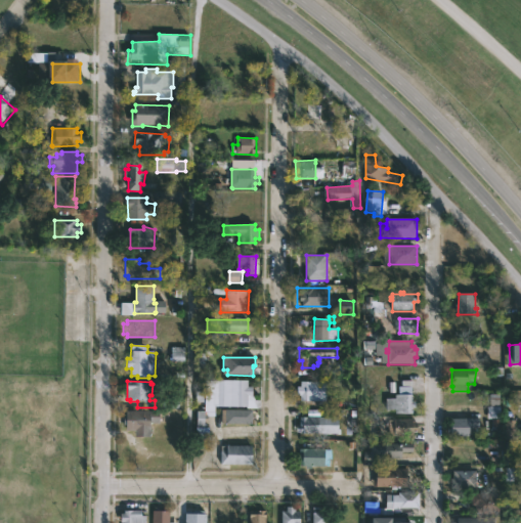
[(249,381),(249,387),(253,387),(253,396),(248,396),(248,400),(264,400),(264,409),(217,406),(217,411),(207,412),(207,381),(249,381)]
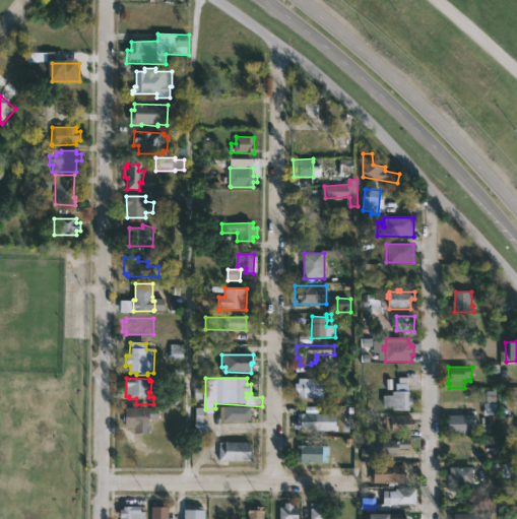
[(324,380),(324,397),(299,398),(299,393),(296,393),(296,384),(299,384),(299,379),(324,380)]
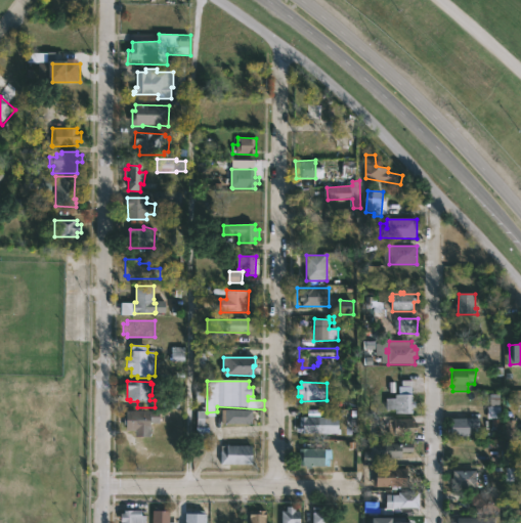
[(413,391),(414,402),(418,402),(418,408),(414,408),(414,415),(396,415),(396,410),(387,410),(387,398),(395,398),(395,395),(399,395),(399,387),(413,387),(413,391)]
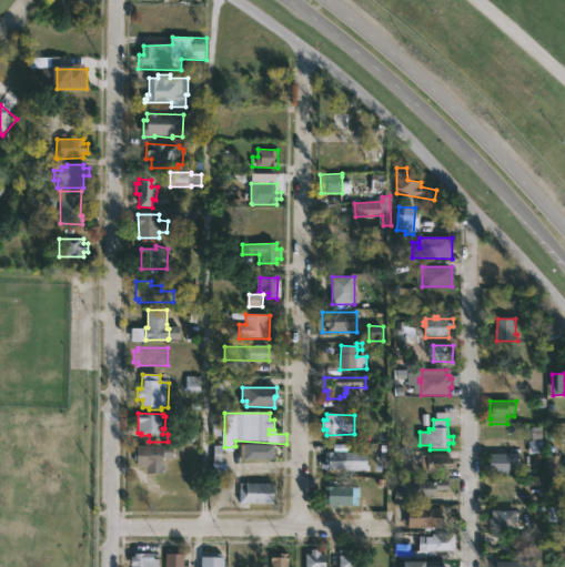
[(386,443),(386,446),(394,446),(394,474),(373,474),(373,471),(328,471),(328,469),(324,469),(324,462),(328,462),(328,444),(386,443)]
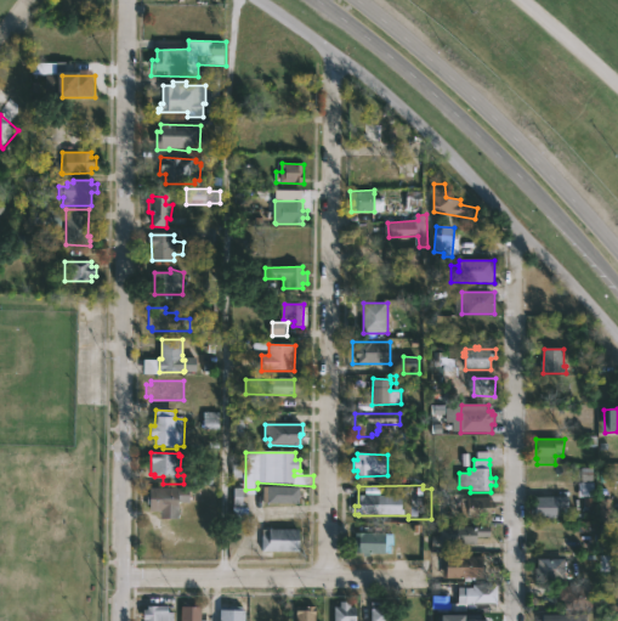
[(302,495),(300,504),(264,503),(264,486),(301,487),(301,495),(302,495)]
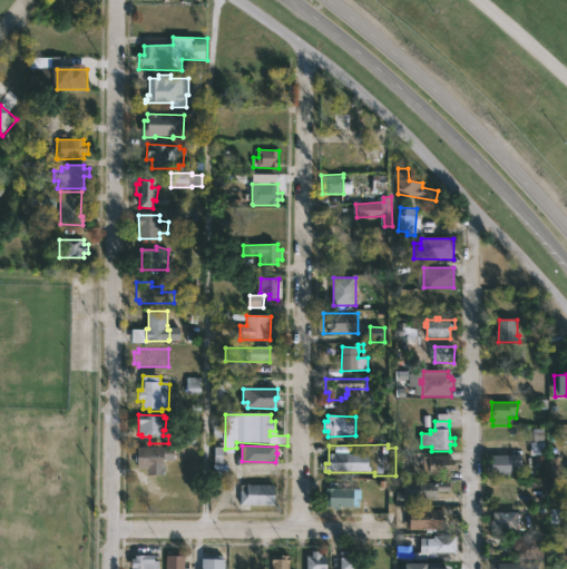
[(174,450),(187,448),(187,460),(164,461),(164,477),(147,476),(147,469),(137,468),(137,447),(174,448),(174,450)]
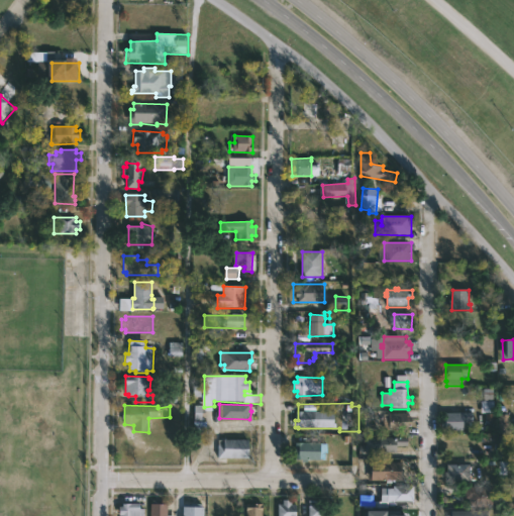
[(465,425),(465,431),(446,431),(446,427),(442,427),(442,417),(446,417),(445,413),(474,413),(474,421),(473,421),(473,425),(465,425)]
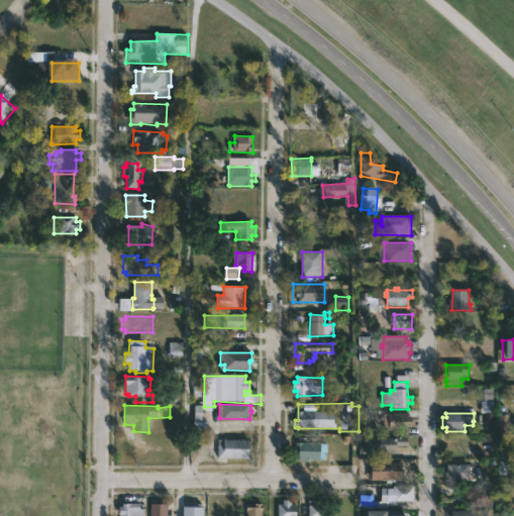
[(408,417),(413,418),(413,426),(408,426),(408,430),(385,431),(384,415),(408,414),(408,417)]
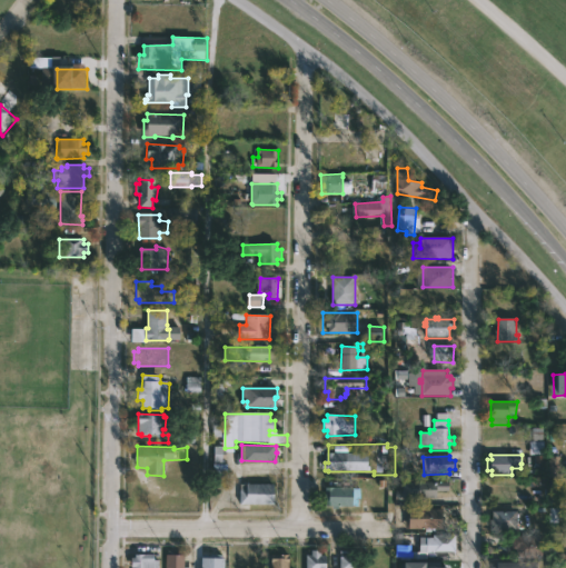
[(430,498),(403,498),(404,482),(449,482),(449,492),(437,492),(437,498),(430,498)]
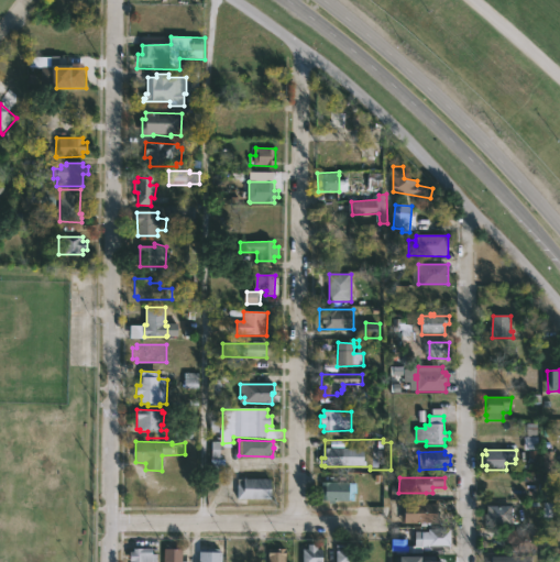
[(273,480),(273,489),(275,489),(273,500),(238,500),(238,484),(244,485),(244,480),(273,480)]
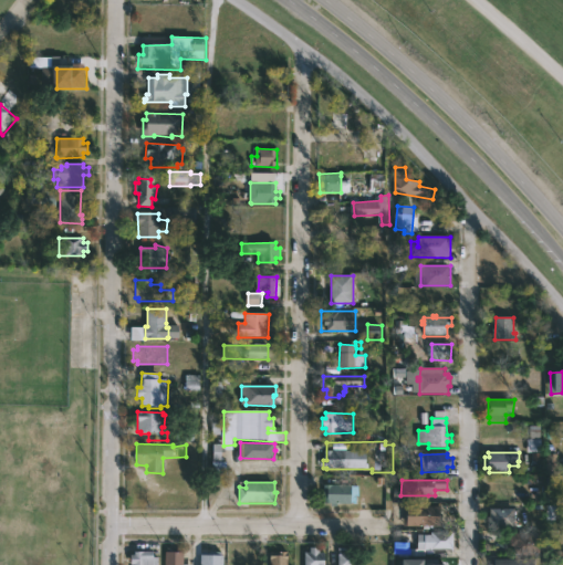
[(352,485),(352,504),(331,506),(331,504),(325,504),(325,498),(323,498),(324,485),(352,485)]
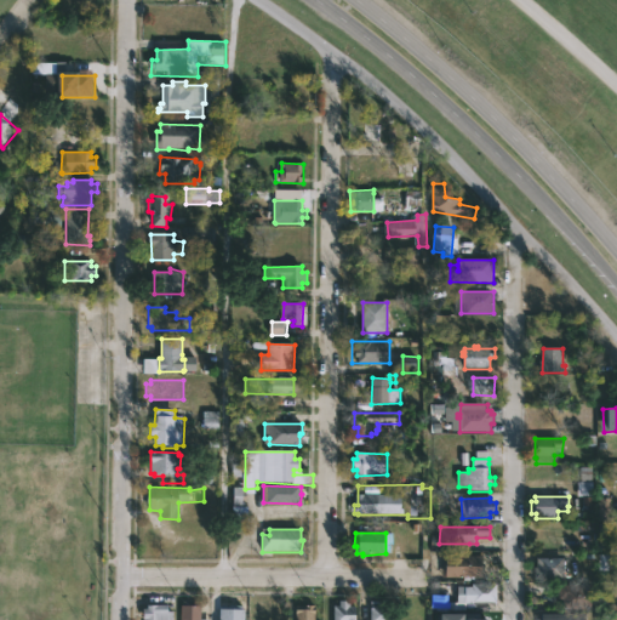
[(483,562),(483,578),(443,578),(444,556),(483,557),(483,562)]
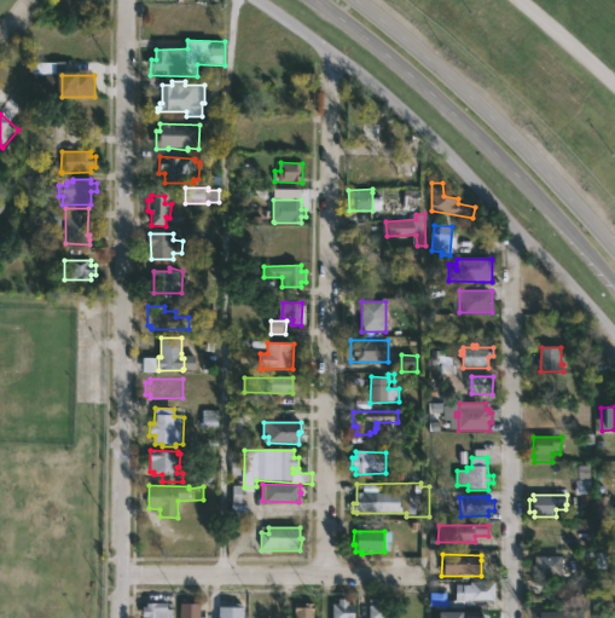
[(613,554),(599,554),(599,570),(613,570),(613,554)]
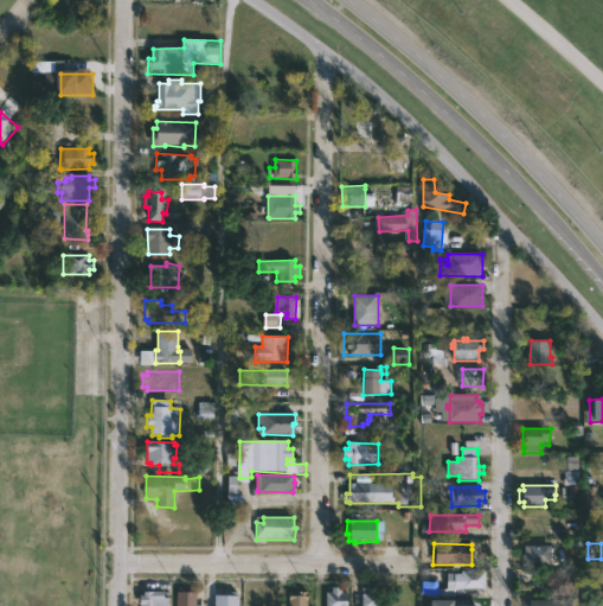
[(551,567),(523,567),(523,555),(526,555),(526,546),(552,546),(551,567)]
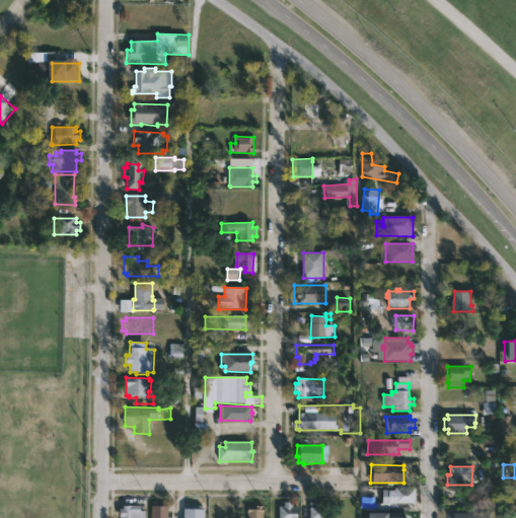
[(497,487),(497,510),(471,509),(471,502),(467,502),(467,489),(488,489),(488,487),(497,487)]
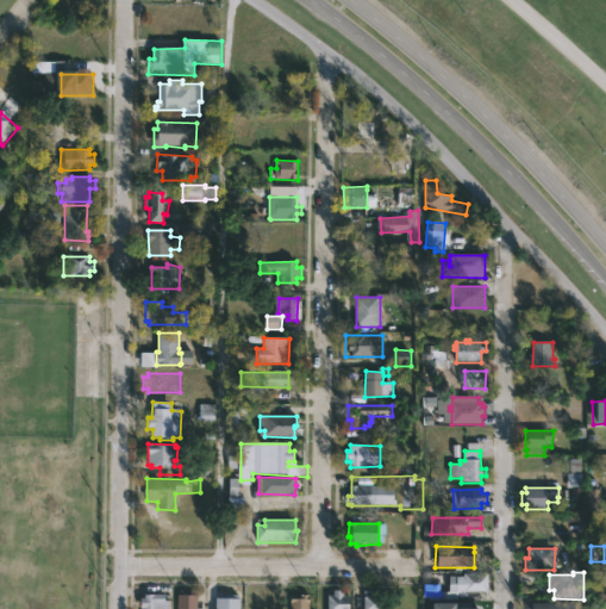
[(488,576),(488,594),(460,592),(460,601),(443,601),(443,592),(450,592),(450,577),(464,577),(464,573),(488,576)]
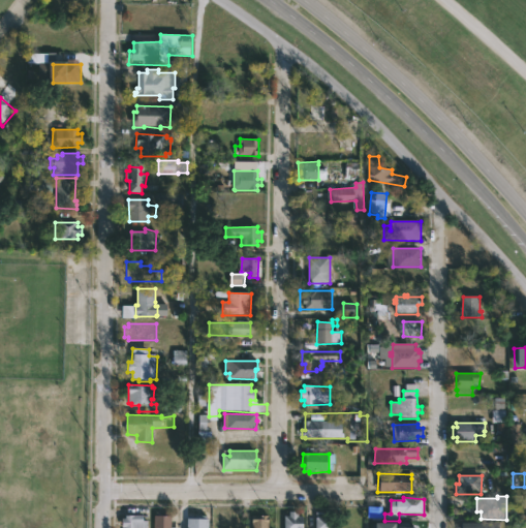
[(161,516),(172,517),(172,527),(154,527),(155,516),(157,516),(157,513),(161,513),(161,516)]
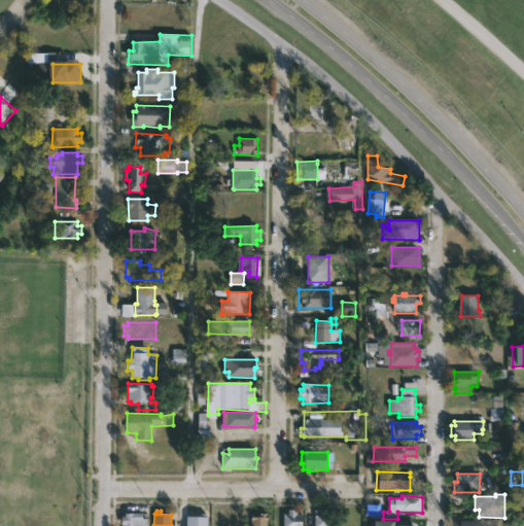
[(298,514),(304,515),(303,525),(283,525),(284,514),(288,514),(288,511),(298,511),(298,514)]
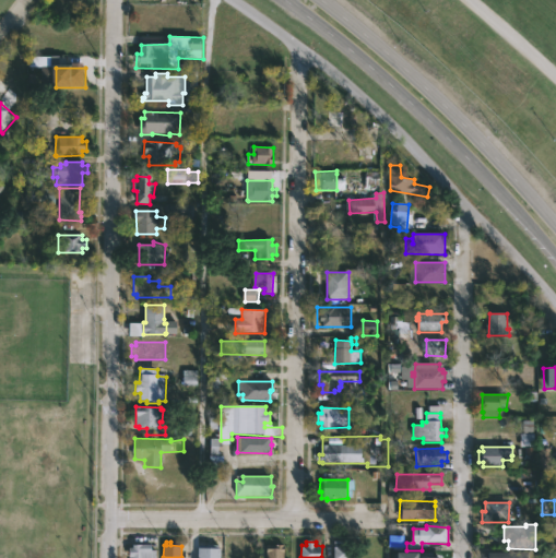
[(152,545),(152,553),(156,553),(156,557),(129,557),(129,548),(132,548),(132,545),(152,545)]
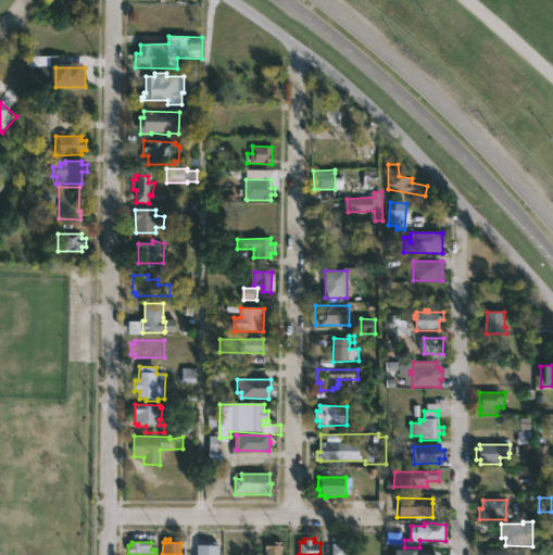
[(218,542),(218,546),(221,546),(220,554),(197,554),(198,545),(206,545),(206,542),(218,542)]
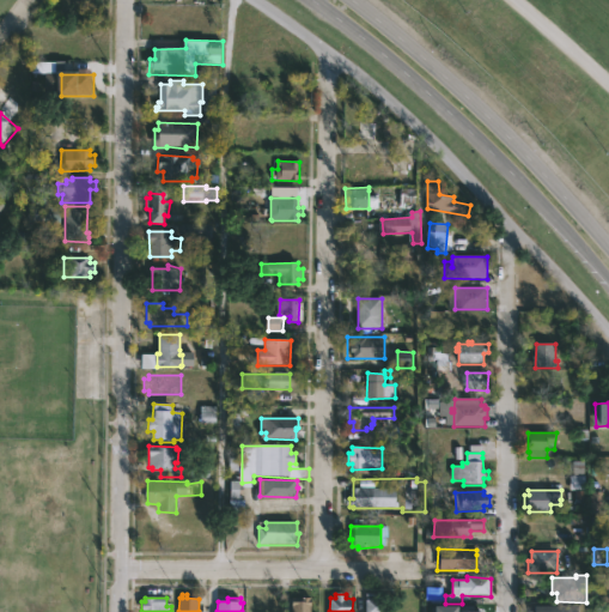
[(292,611),(292,598),(314,598),(314,611),(292,611)]
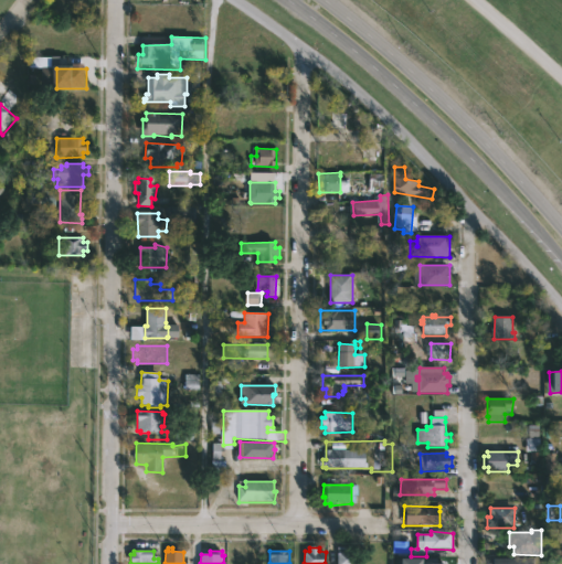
[(356,563),(356,553),(340,553),(340,563),(356,563)]
